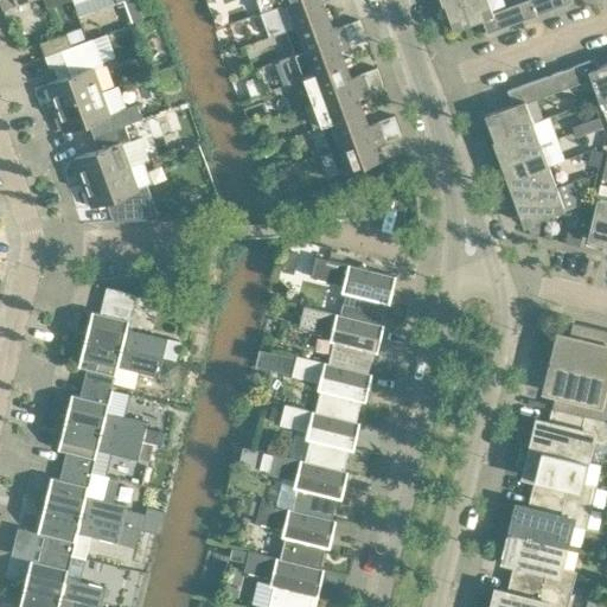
[(0,0),(0,2),(2,10),(29,0),(0,0)]
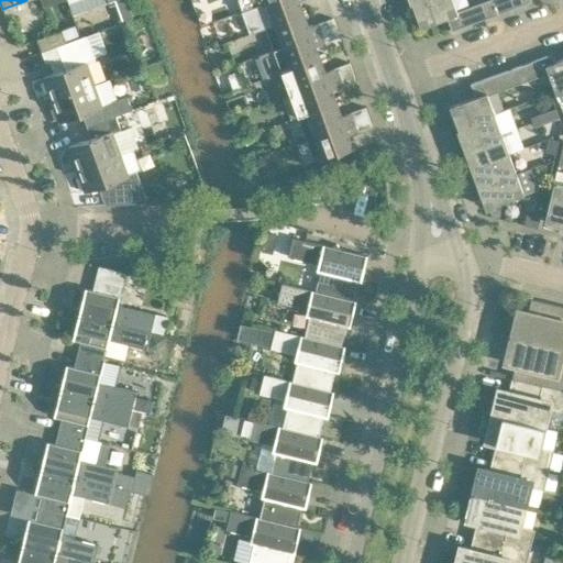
[(125,0),(118,0),(114,1),(122,22),(130,20),(133,19),(125,0)]
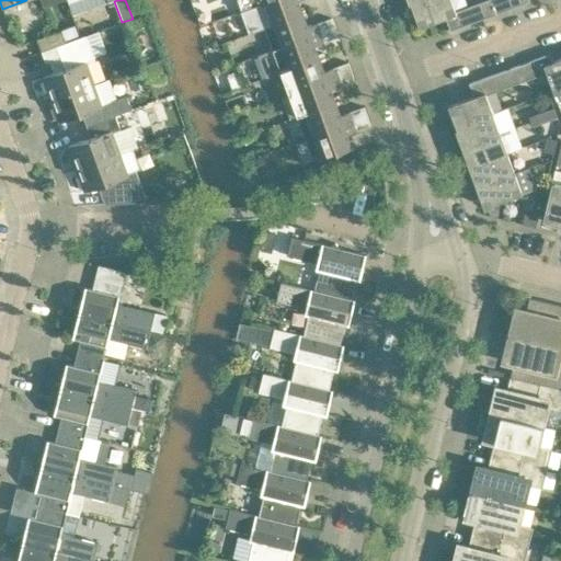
[(236,0),(240,11),(271,0),(236,0)]
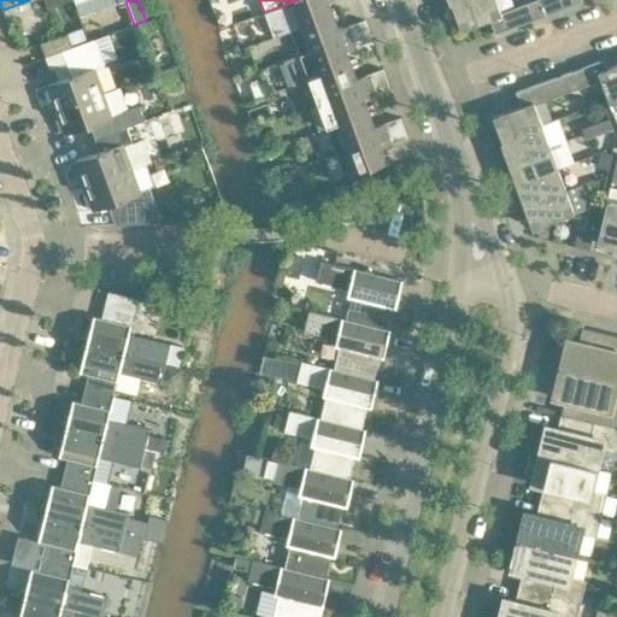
[(298,0),(264,12),(274,37),(333,16),(328,1),(330,0),(298,0)]
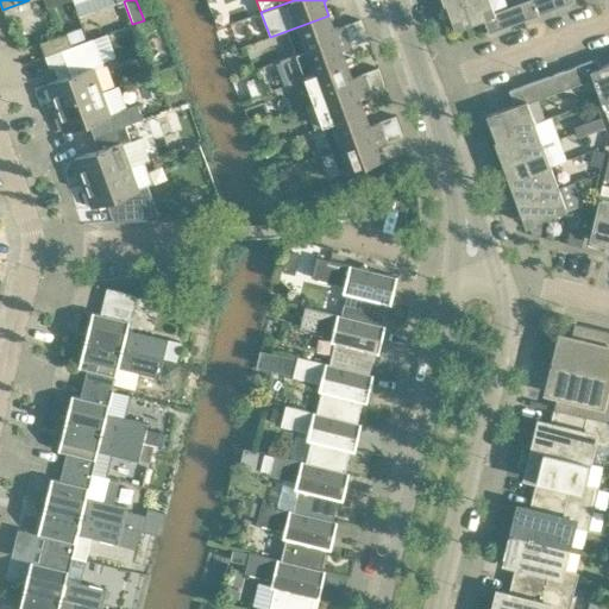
[(494,12),(489,0),(468,0),(447,8),(456,30),(483,20),(488,33),(533,17),(527,0),(494,12)]
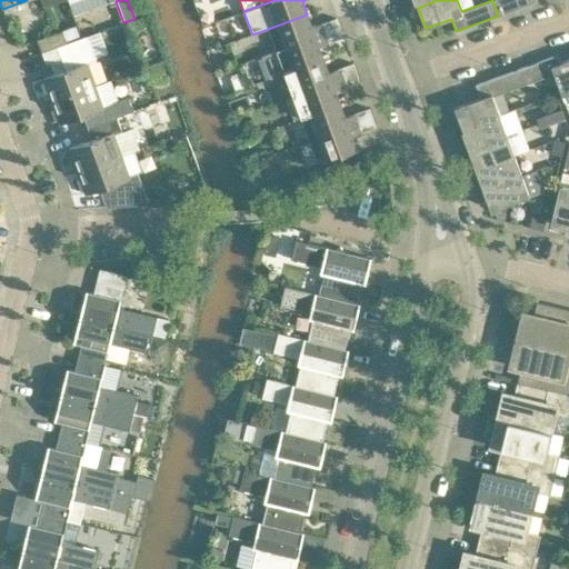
[(492,0),(498,16),(538,1),(537,0),(492,0)]
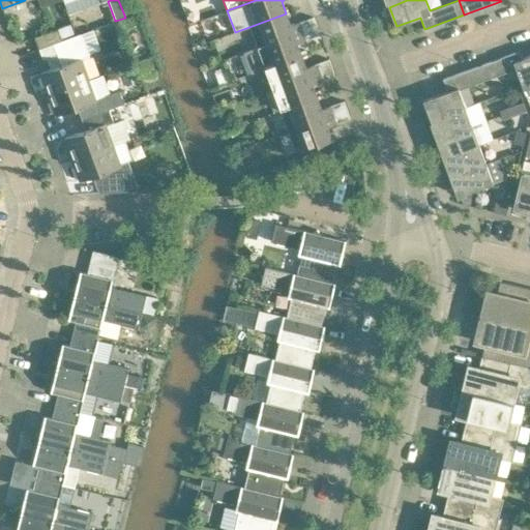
[(286,13),(249,26),(258,48),(316,26),(313,17),(290,25),(286,13)]
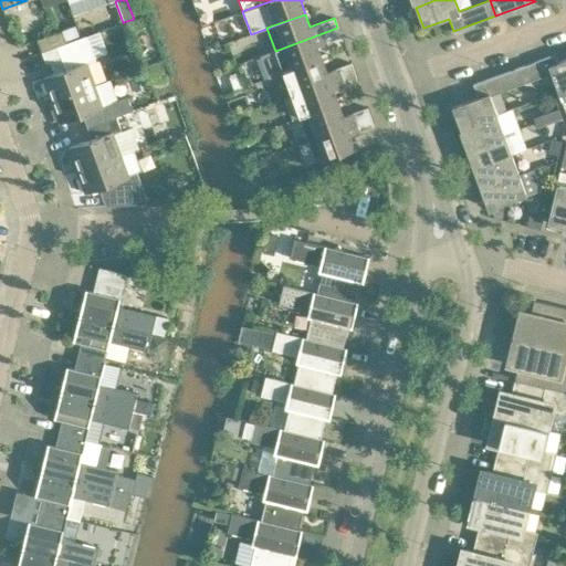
[(76,25),(62,31),(66,43),(81,38),(76,25)]
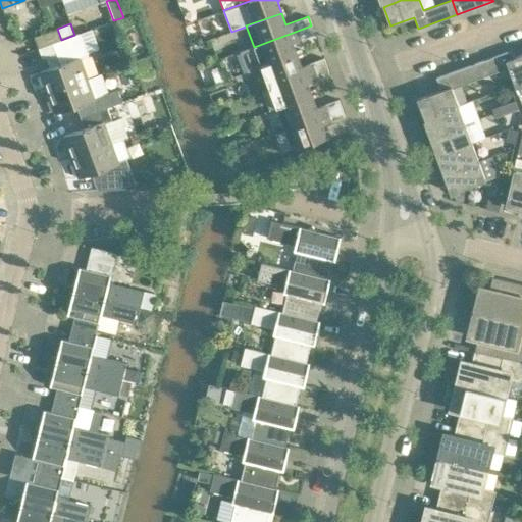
[(254,47),(240,52),(247,72),(261,67),(297,54),(296,50),(293,42),(315,34),(311,25),(254,47)]
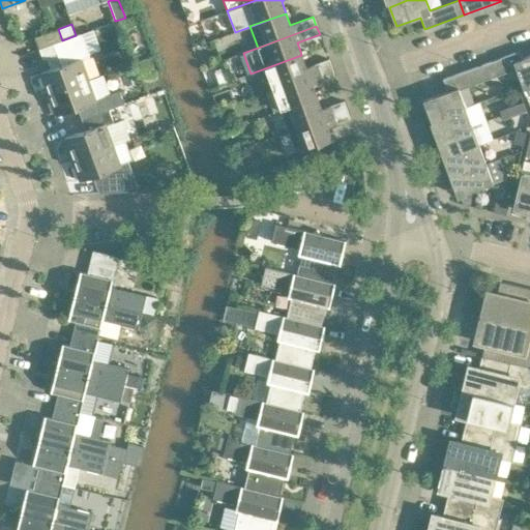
[(58,29),(35,37),(39,49),(62,40),(58,29)]
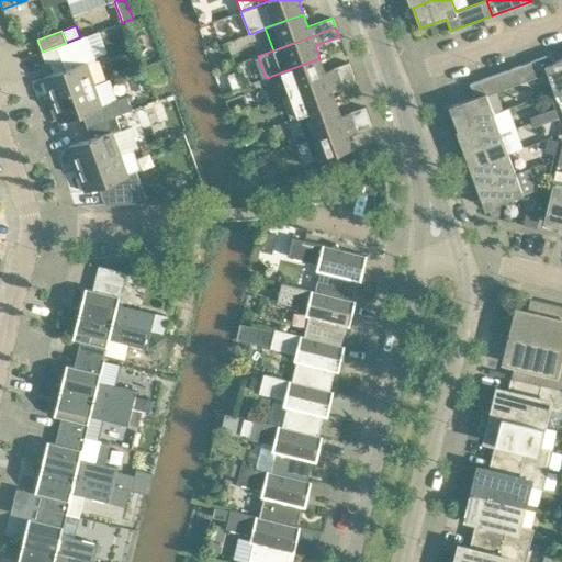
[(51,100),(94,85),(87,64),(96,60),(86,35),(80,37),(66,43),(42,52),(46,63),(52,60),(56,72),(43,77),(51,100)]
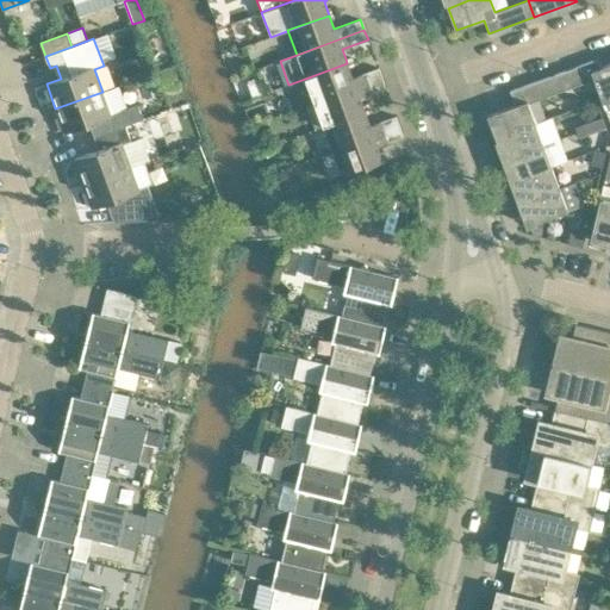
[(609,109),(609,63),(601,67),(598,58),(555,75),(561,91),(595,79),(602,99),(607,111),(609,109)]
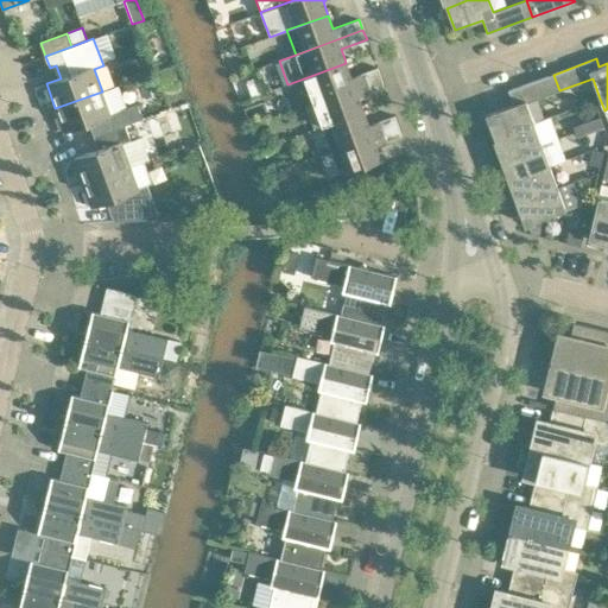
[(346,63),(304,78),(314,102),(381,77),(378,68),(350,77),(346,63)]
